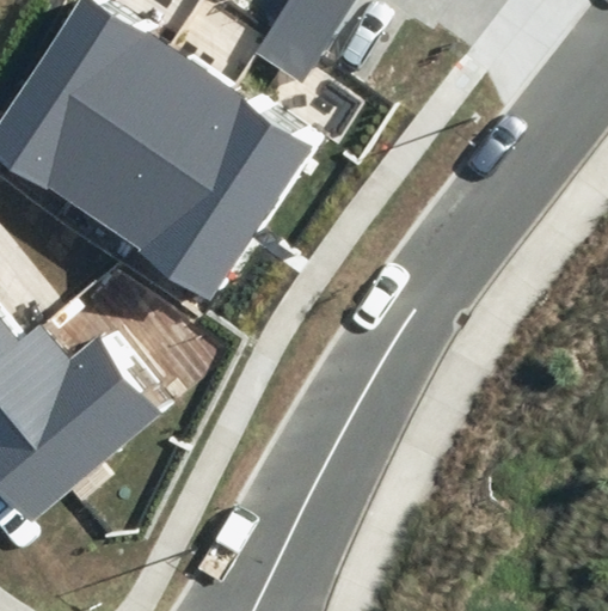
[(161,41),(99,0),(73,0),(0,109),(0,159),(55,197),(161,41)]
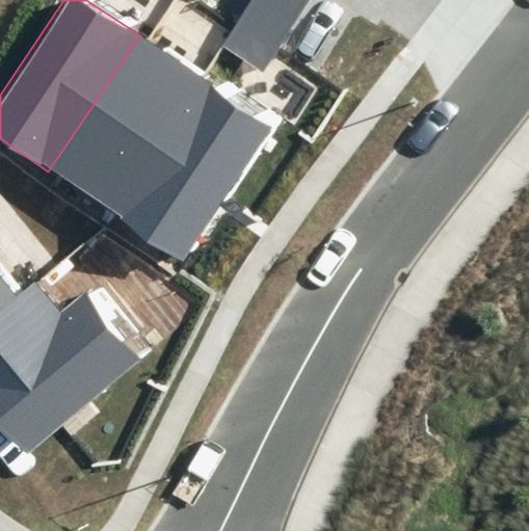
[(249,0),(220,48),(261,73),(306,0),(249,0)]
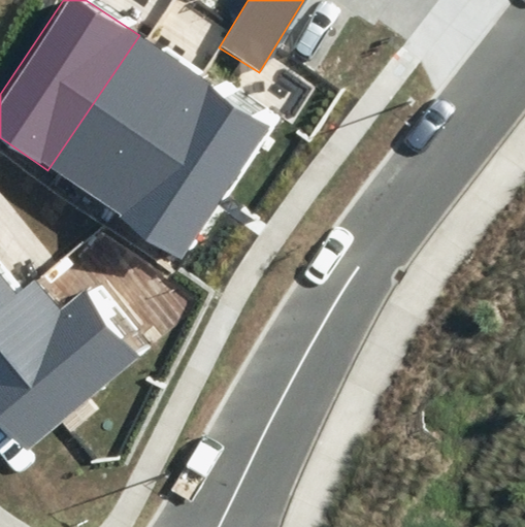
[(195,73),(139,35),(47,170),(103,208),(195,73)]
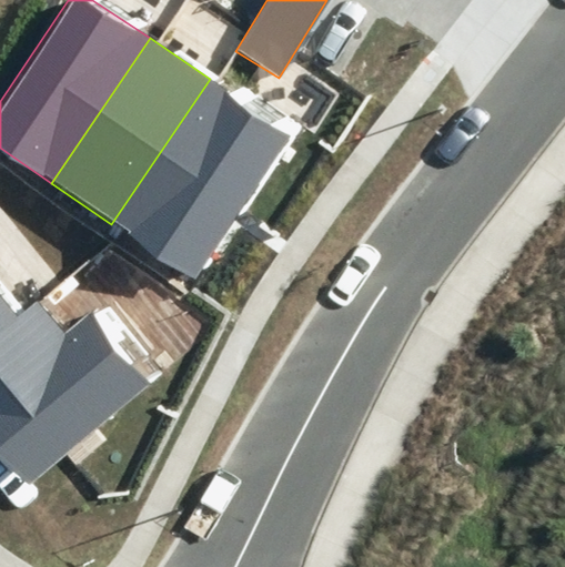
[(292,134),(210,79),(111,224),(193,280),(292,134)]
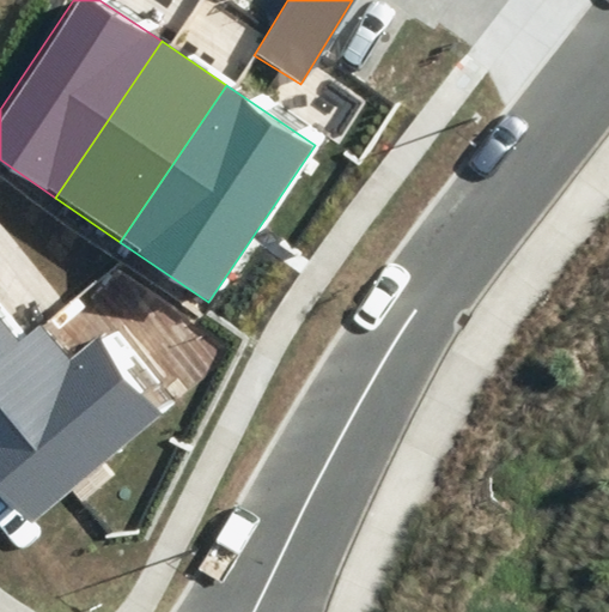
[(0,357),(29,333),(0,298),(0,357)]
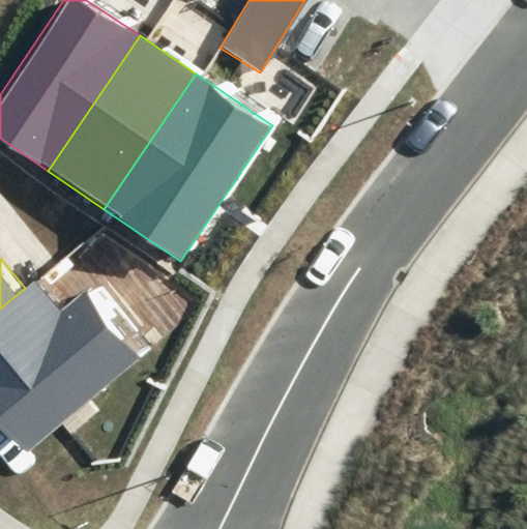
[(25,288),(0,309),(0,422),(27,453),(154,346),(96,278),(57,312),(32,283),(25,288)]
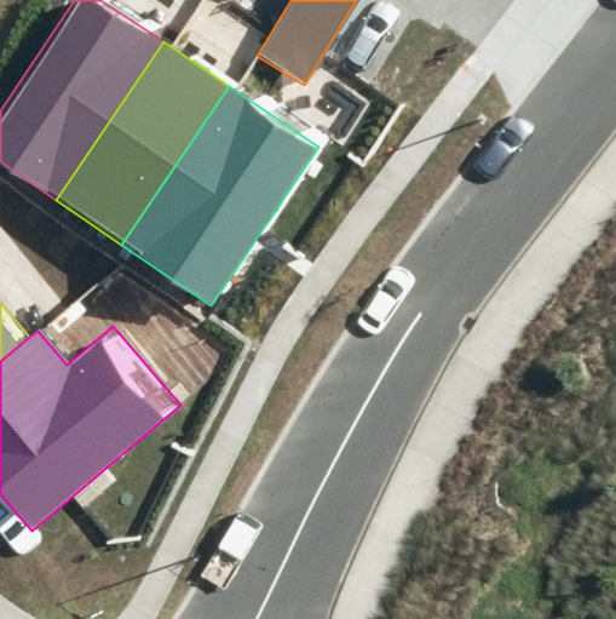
All buildings are outlined.
